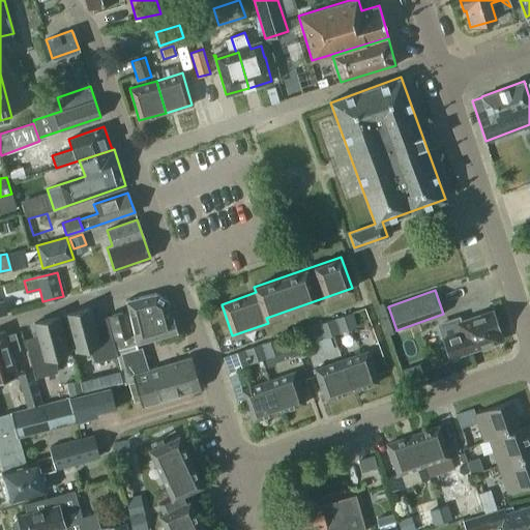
[(125,300),(134,334),(113,340),(115,350),(177,332),(173,317),(172,317),(167,300),(155,293),(125,300)]
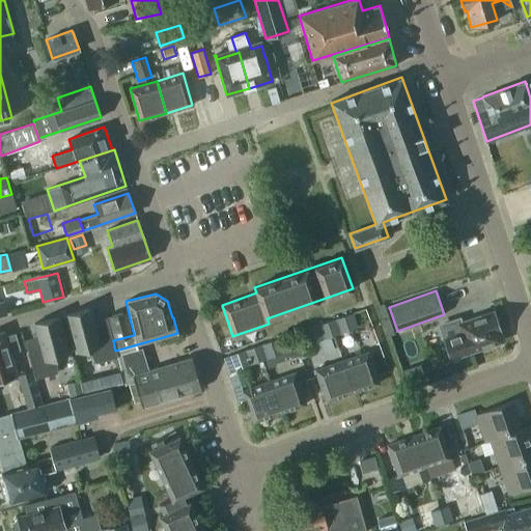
[(88,348),(95,362),(117,357),(108,325),(95,328),(90,308),(65,315),(76,352),(88,348)]
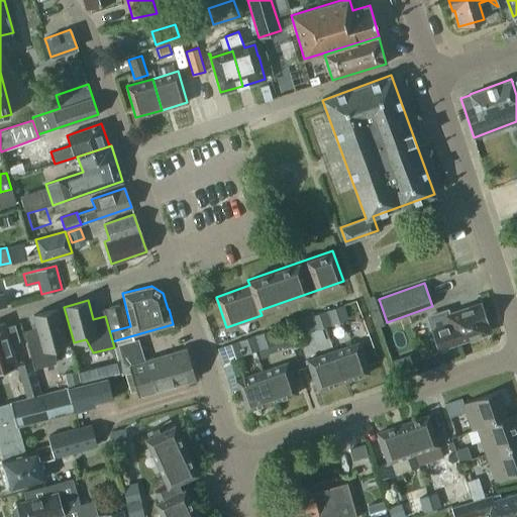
[(122,303),(104,308),(110,330),(128,325),(122,303)]
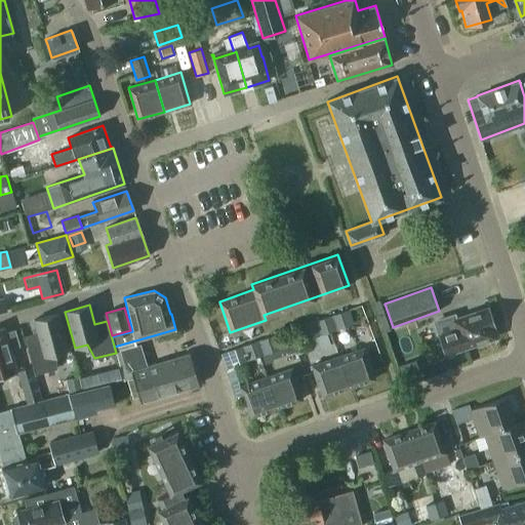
[(494,336),(491,327),(493,326),(488,309),(454,320),(452,316),(436,322),(445,353),(462,347),(463,347),(494,336)]
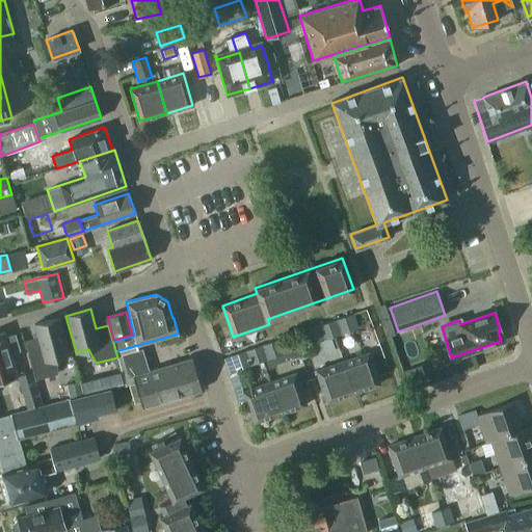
[(352,314),(344,316),(349,330),(357,327),(352,314)]
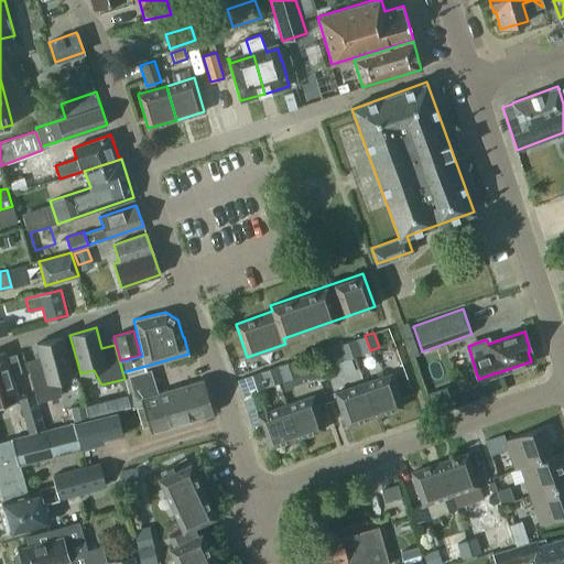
[(365,335),(356,338),(361,354),(370,350),(365,335)]
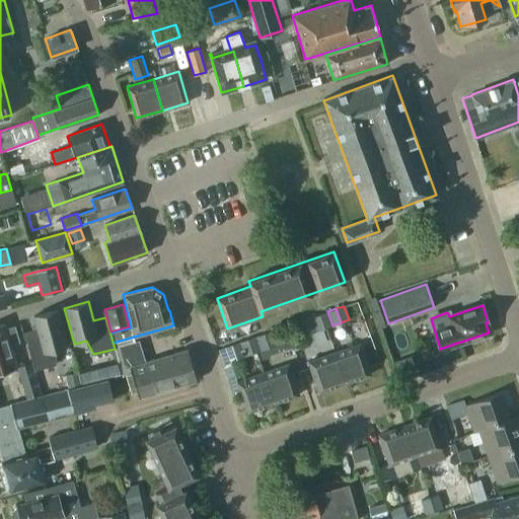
[(26,339),(34,370),(56,364),(55,349),(67,346),(57,310),(33,316),(39,335),(26,339)]
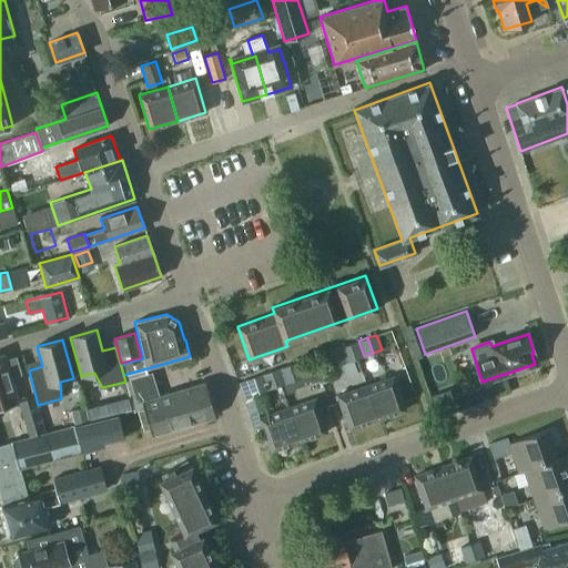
[(358,341),(350,344),(355,359),(364,356),(358,341)]
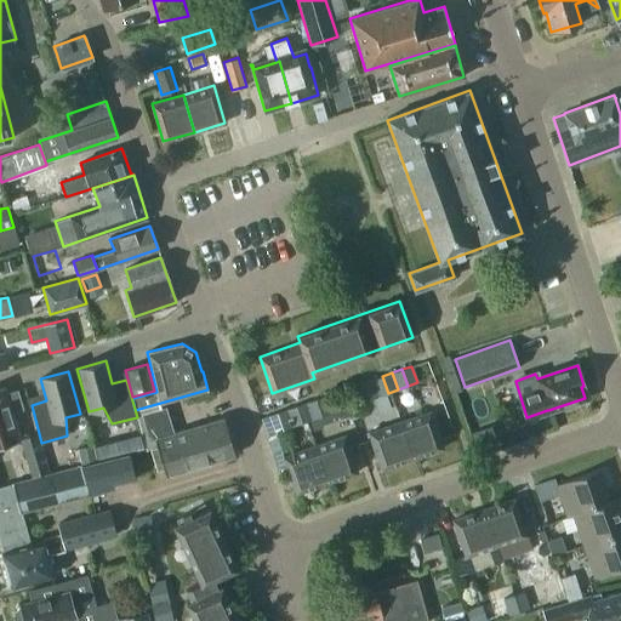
[(382,376),(372,380),(379,396),(388,393),(382,376)]
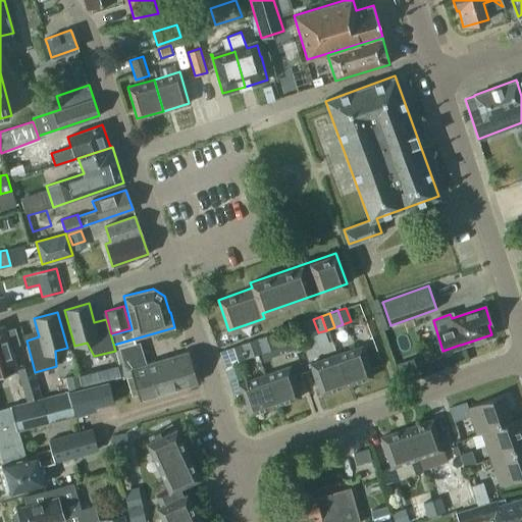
[(313,319),(305,321),(310,335),(318,332),(313,319)]
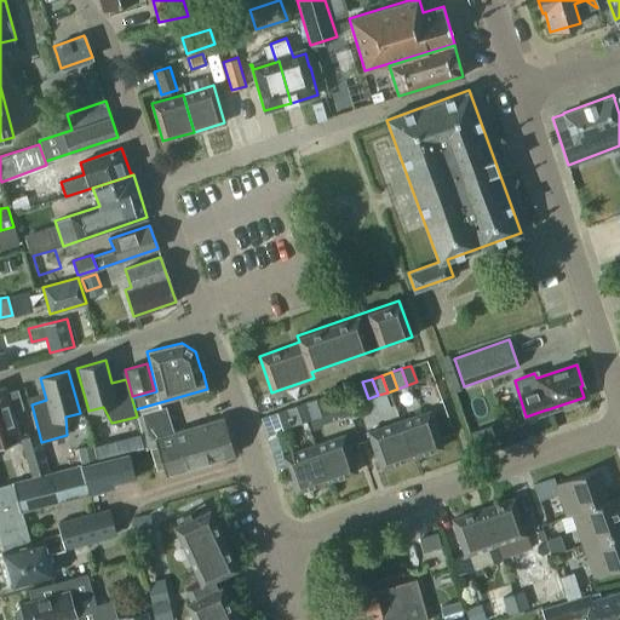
[(362,382),(352,385),(359,402),(368,399),(362,382)]
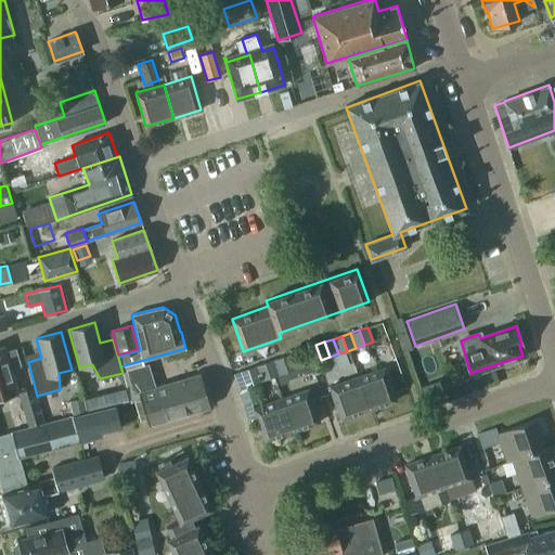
[(4,347),(0,347),(0,396),(17,391),(10,368),(21,364),(16,347),(4,350),(4,347)]
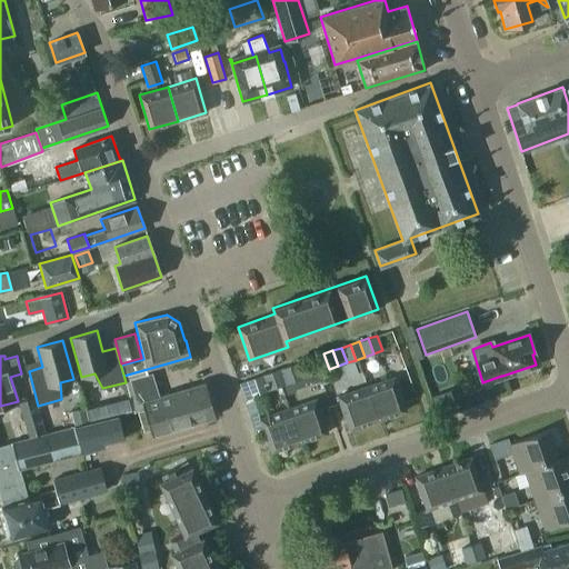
[(298,362),(289,366),(295,381),(303,378),(298,362)]
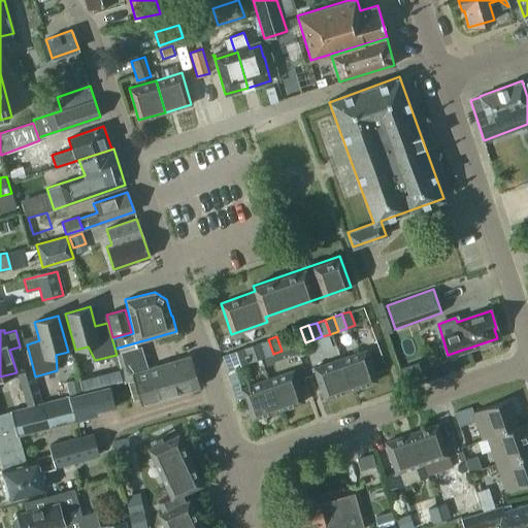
[(268,339),(260,342),(265,356),(273,354),(268,339)]
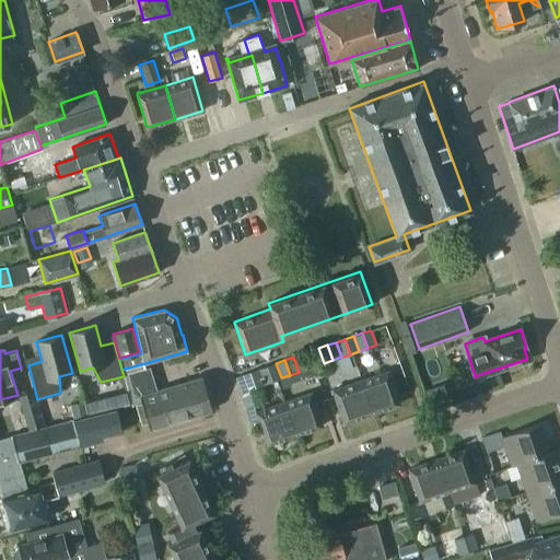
[(276,363),(267,365),(272,381),(281,377),(276,363)]
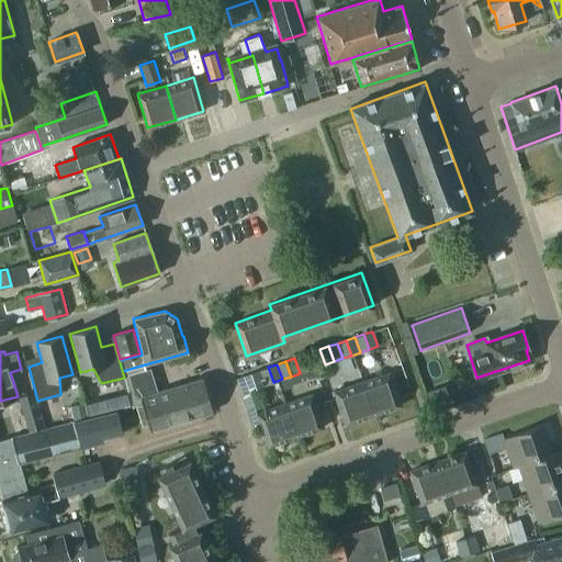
[(268,367),(259,370),(265,385),(273,382),(268,367)]
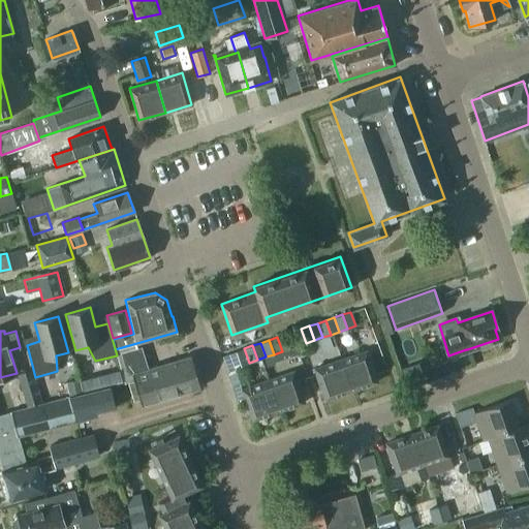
[(244,348),(236,351),(241,366),(249,363),(244,348)]
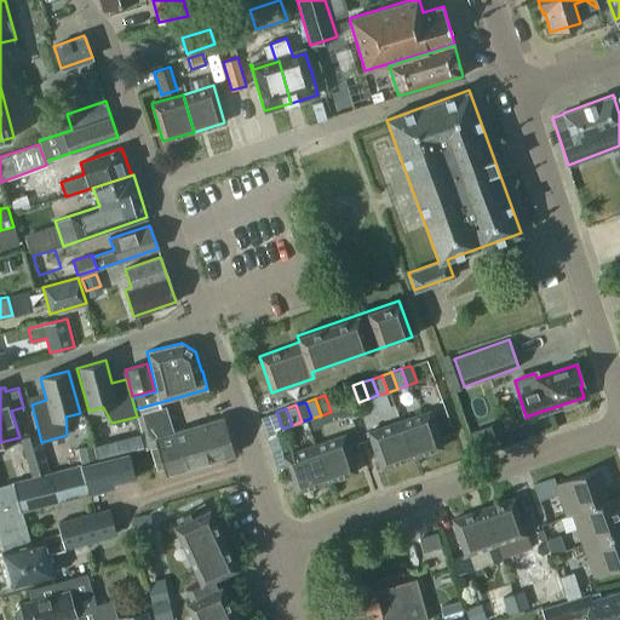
[(429,411),(399,420),(412,458),(442,447),(429,411)]
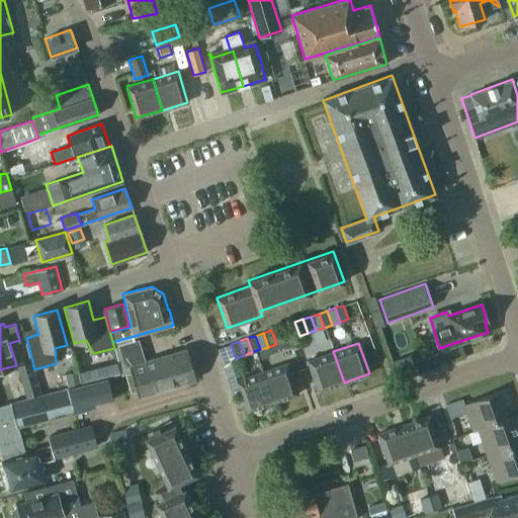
[(128,365),(138,397),(196,379),(186,348),(128,365)]
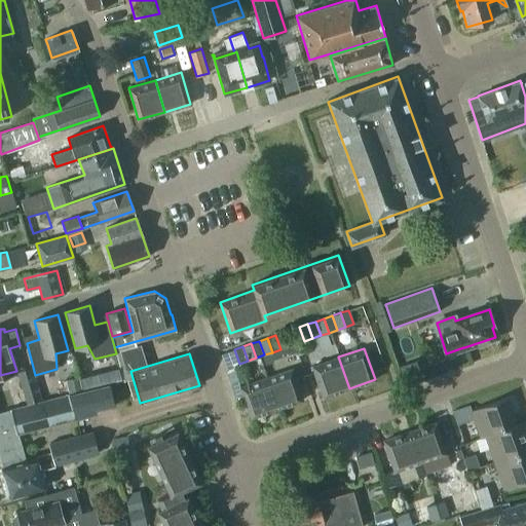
[(349,388),(338,357),(312,366),(323,397),(349,388)]
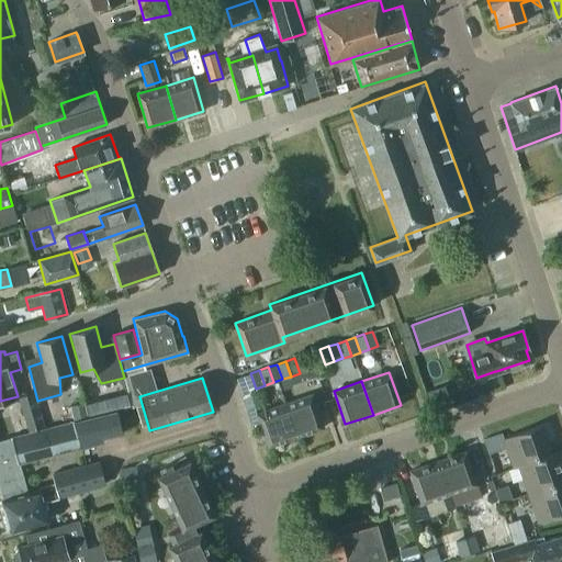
[(312,394),(283,404),(295,437),(323,427),(312,394)]
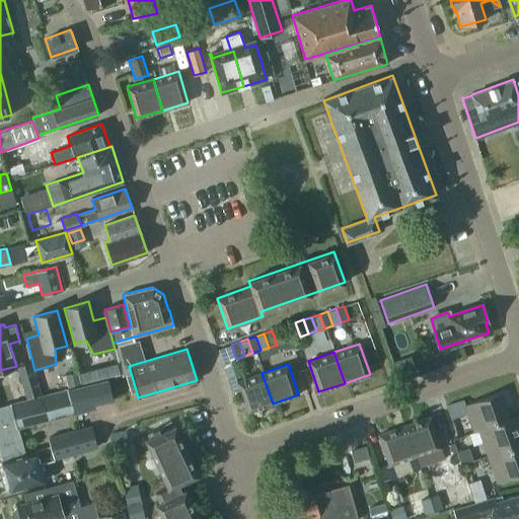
[(95,369),(81,373),(83,383),(98,380),(95,369)]
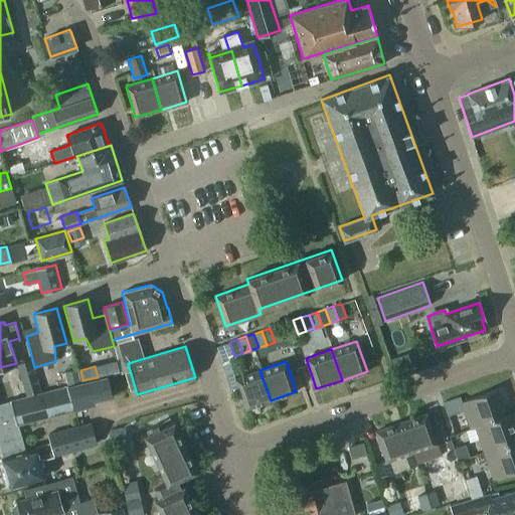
[(81,379),(79,368),(64,372),(67,383),(81,379)]
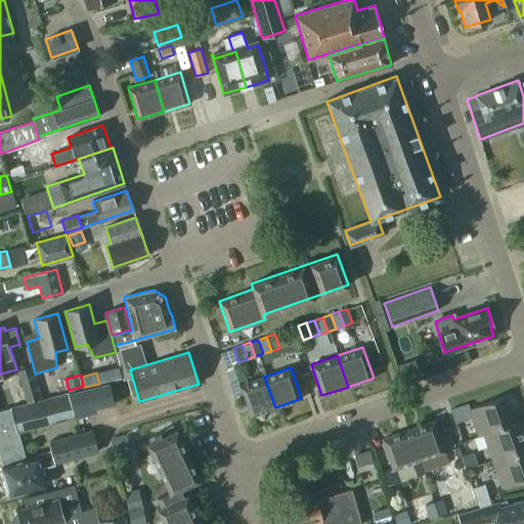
[(275,407),(264,377),(238,385),(250,416),(275,407)]
